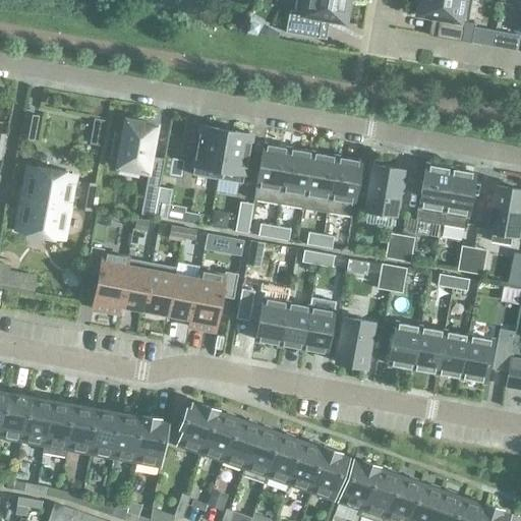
[(347,0),(295,0),(294,10),(289,9),(285,33),(319,39),(321,25),(325,25),(326,19),(344,22),(347,0)]
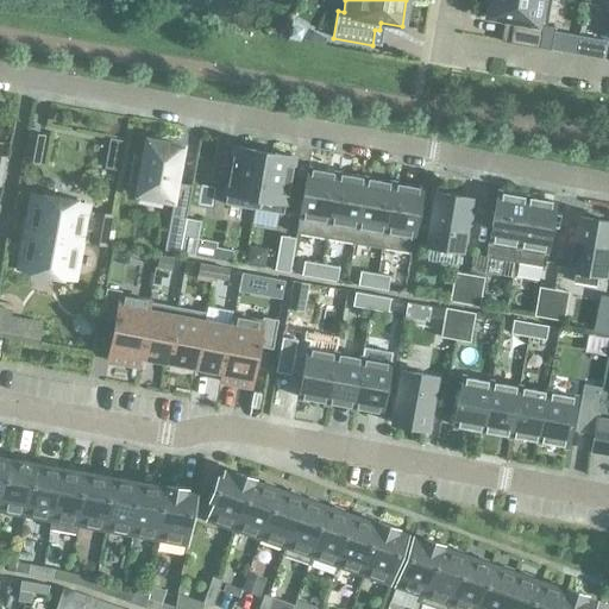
[(550,0),(490,0),(488,17),(509,20),(507,29),(512,29),(509,43),(550,50),(553,29),(546,26),(550,0)]
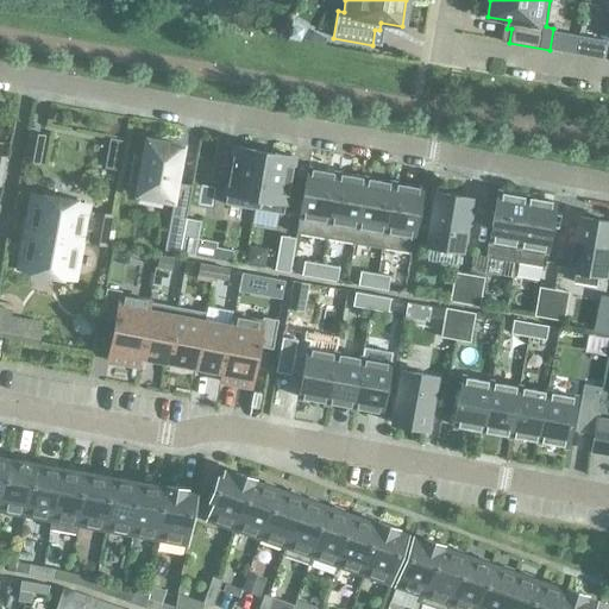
[(281,18),(280,32),(295,33),(296,19),(281,18)]
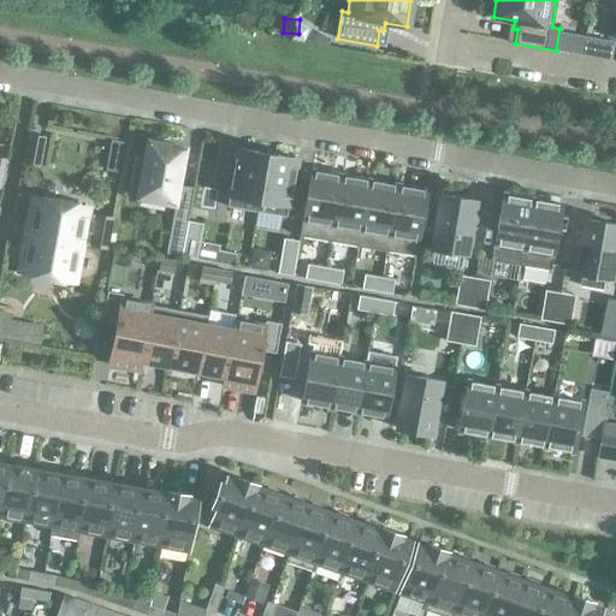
[(40,166),(45,137),(30,134),(24,164),(40,166)]
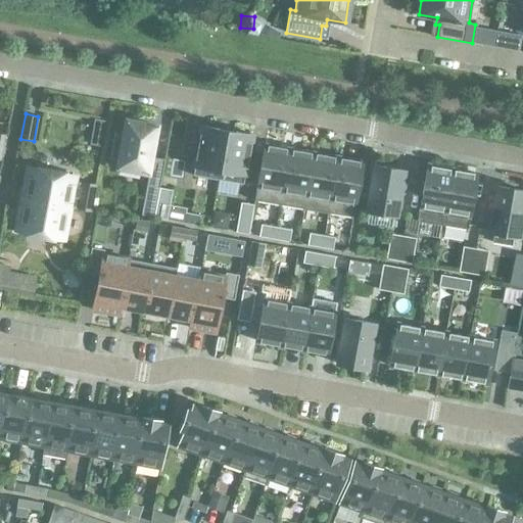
[(159,188),(164,159),(149,156),(155,127),(140,124),(139,124),(128,122),(127,128),(126,128),(125,136),(114,134),(109,159),(120,161),(119,167),(147,172),(147,171),(149,172),(146,187),(159,190),(159,188)]
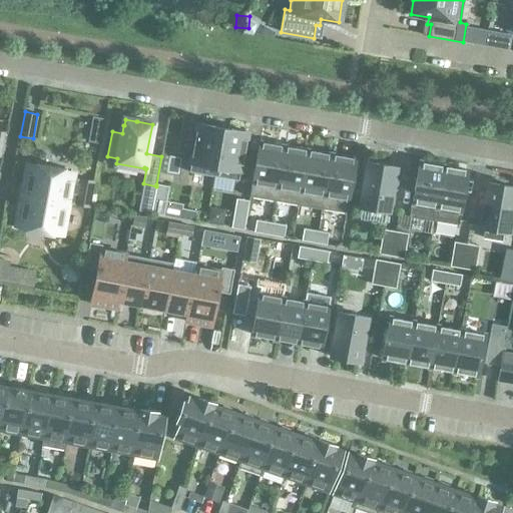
[(214,176),(222,128),(223,125),(222,124),(221,127),(198,123),(189,172),(214,176)]
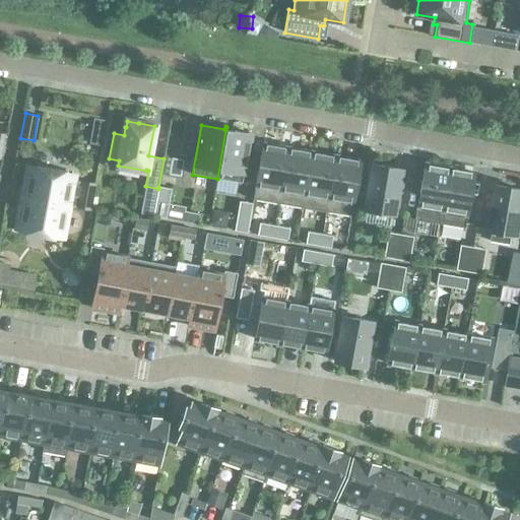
[(242,183),(251,134),(226,130),(228,127),(226,127),(225,130),(217,179),(242,183)]
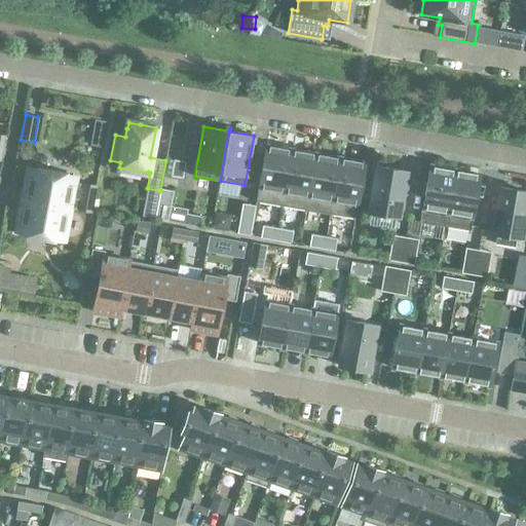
[(282,207),(291,151),(266,147),(256,202),(282,207)]
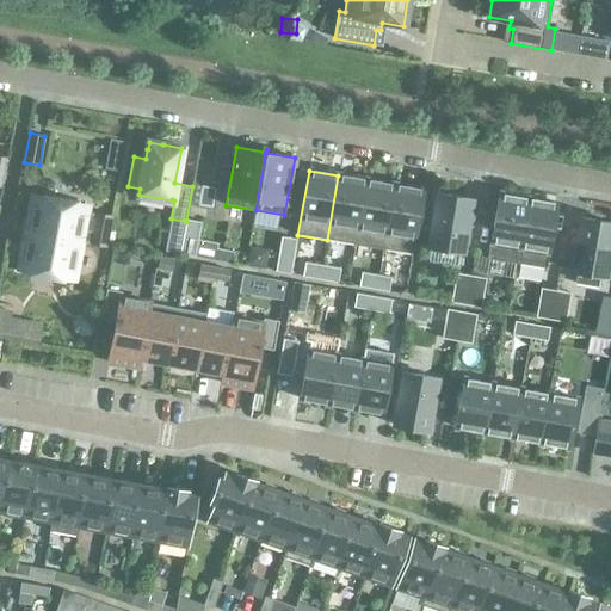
[(356,245),(366,180),(338,176),(327,240),(356,245)]
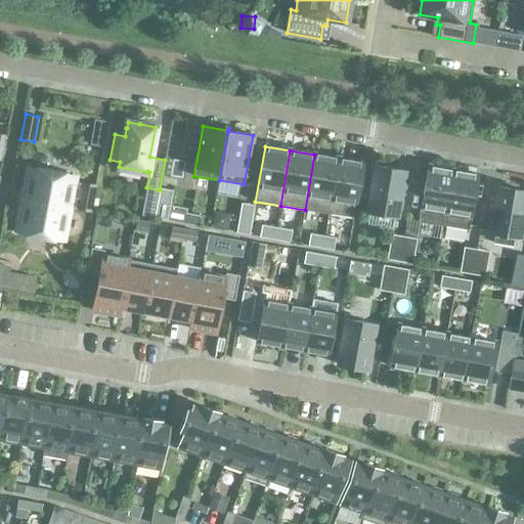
[(329,214),(339,159),(314,155),(305,210),(329,214)]
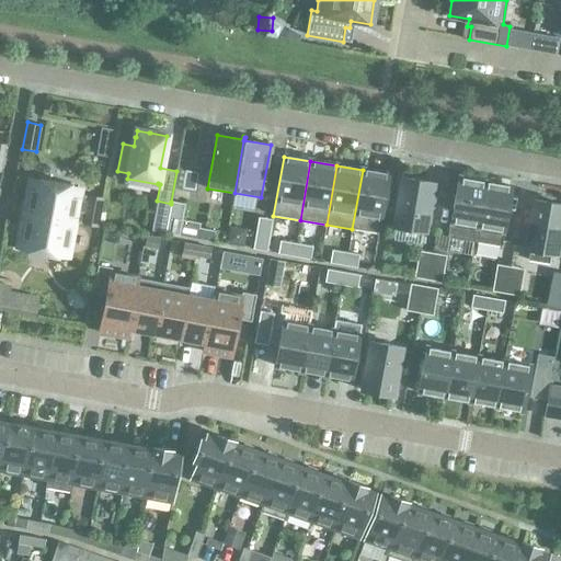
[(379,233),(389,174),(363,170),(352,229),(379,233)]
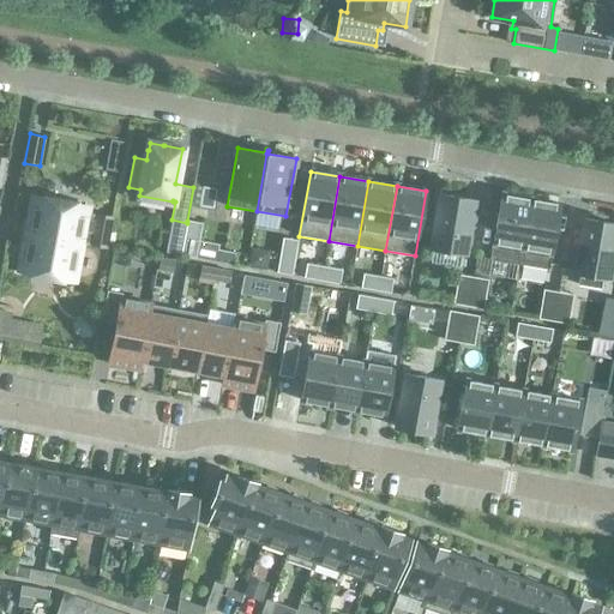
[(441,194),(432,247),(464,253),(474,200),(441,194)]
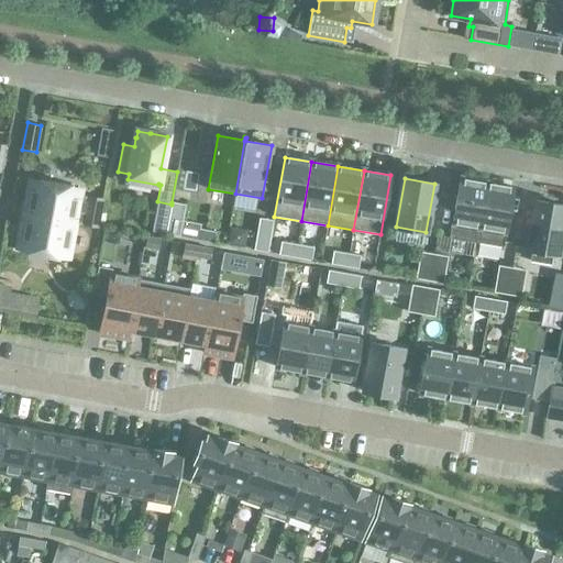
[(486,183),(460,178),(450,238),(476,243),(486,183)]
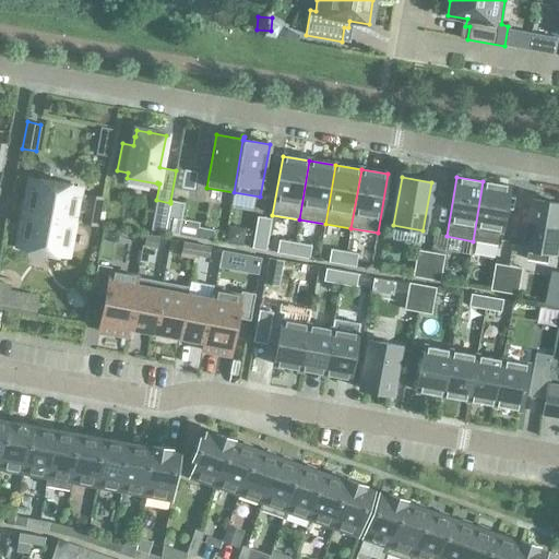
[(97,225),(103,198),(87,195),(80,194),(81,188),(30,179),(23,213),(74,223),(74,222),(97,225)]
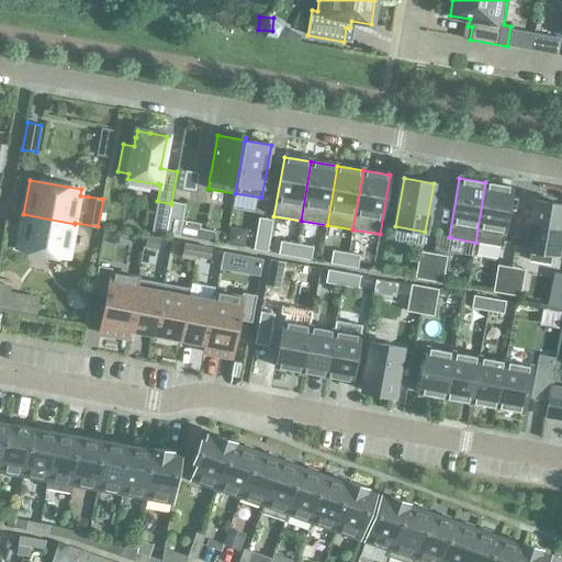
[(503,247),(513,188),(485,182),(475,243),(503,247)]
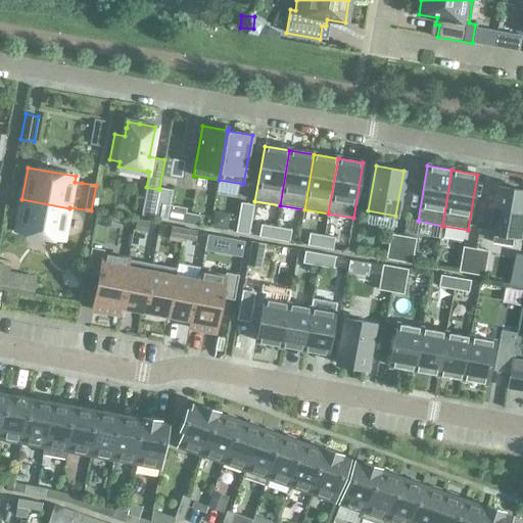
[(522,205),(522,190),(498,186),(490,232),(494,233),(492,242),(512,246),(514,236),(518,237),(522,205)]
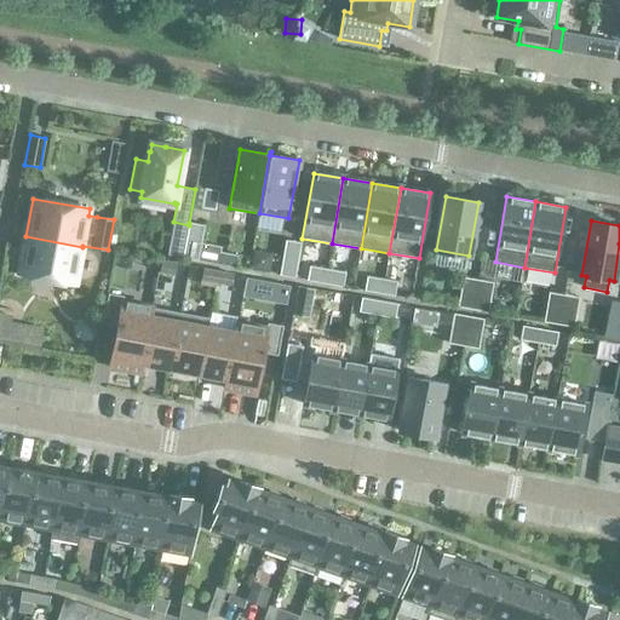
[(224,229),(208,227),(202,262),(217,264),(224,229)]
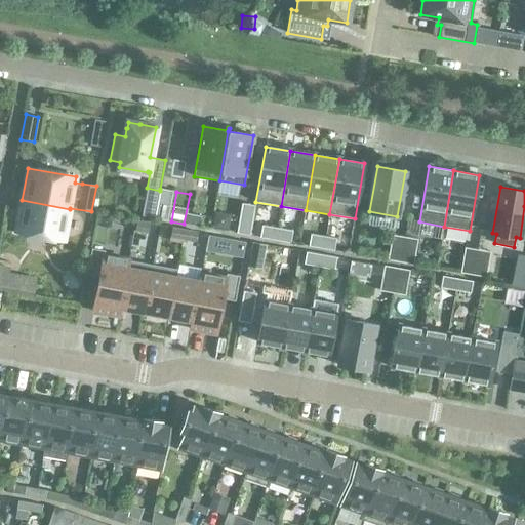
[(64,241),(70,209),(22,200),(18,199),(18,200),(22,201),(15,232),(64,241)]
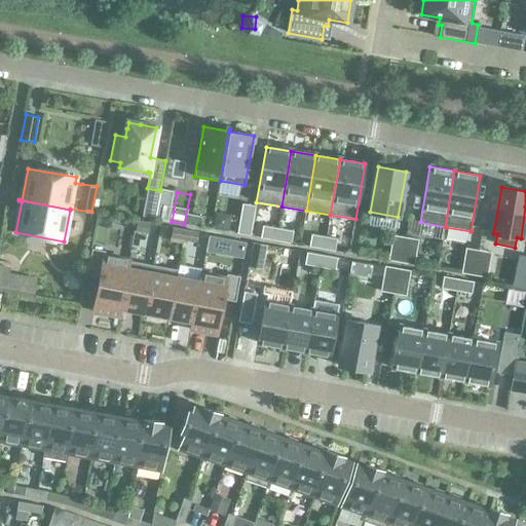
[(251,236),(256,205),(242,203),(237,234),(251,236)]
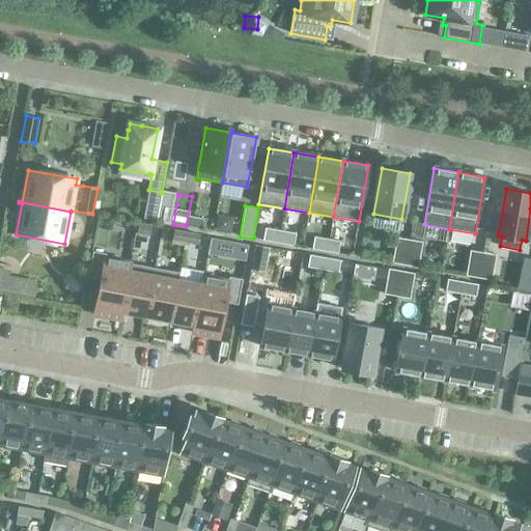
[(149,235),(151,226),(138,223),(136,233),(149,235)]
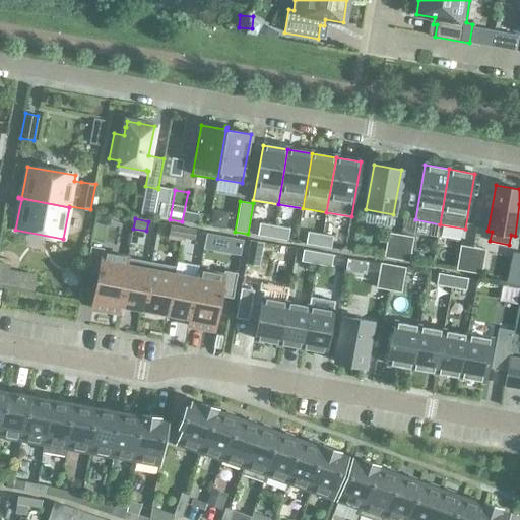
[(258,236),(272,238),(275,225),(260,223),(258,236)]
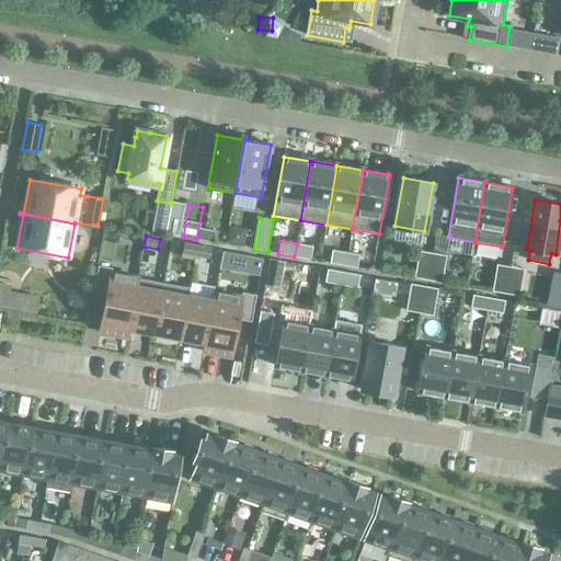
[(196,255),(197,245),(183,243),(182,253),(196,255)]
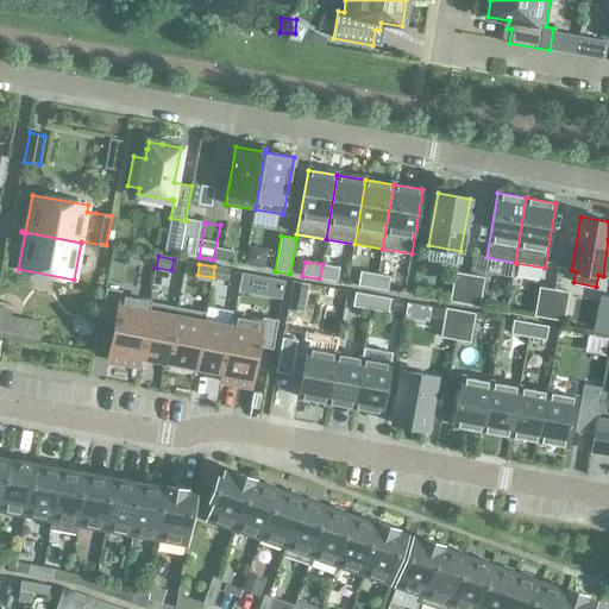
[(337,282),(339,268),(322,264),(319,278),(337,282)]
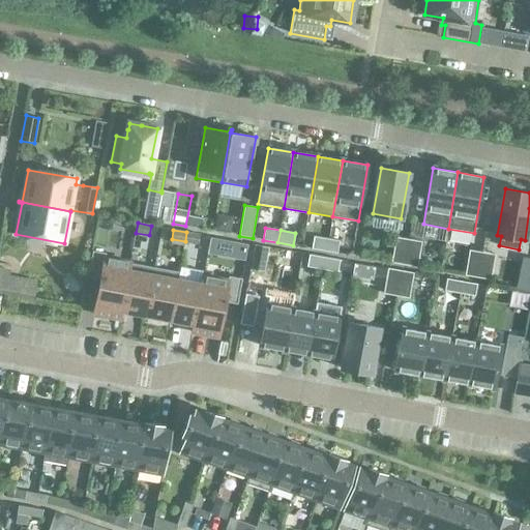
[(198,244),(200,235),(186,232),(185,241),(198,244)]
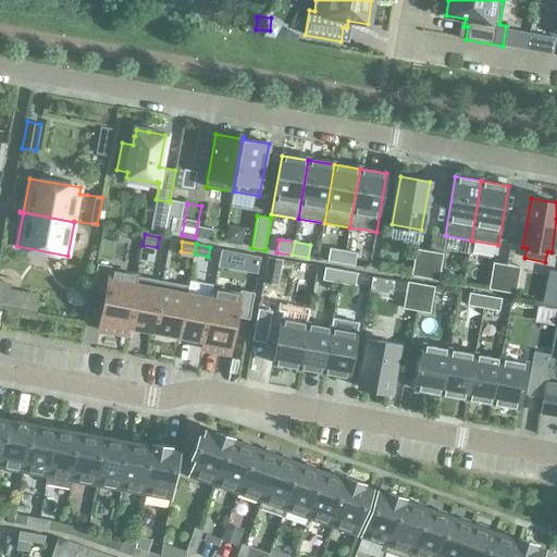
[(327,261),(344,264),(346,251),(330,248),(327,261)]
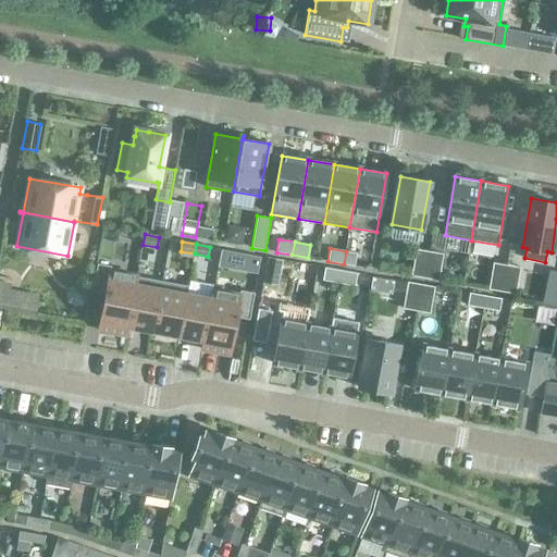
[(424,279),(430,251),(416,249),(411,275),(424,279)]
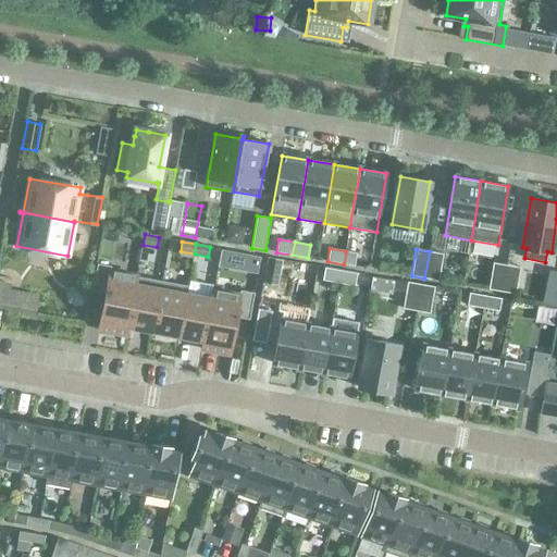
[(260,257),(221,250),(219,267),(257,274),(260,257)]
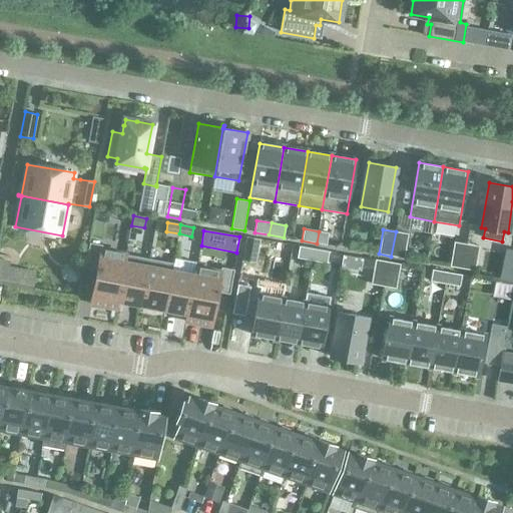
[(317,243),(327,245),(329,233),(319,231),(317,243)]
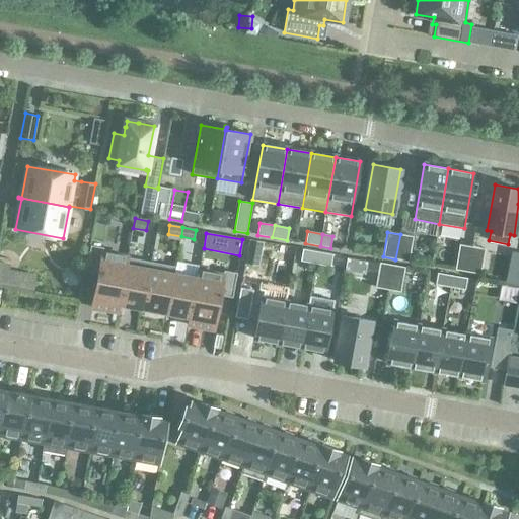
[(409,262),(413,236),(400,234),(395,260),(409,262)]
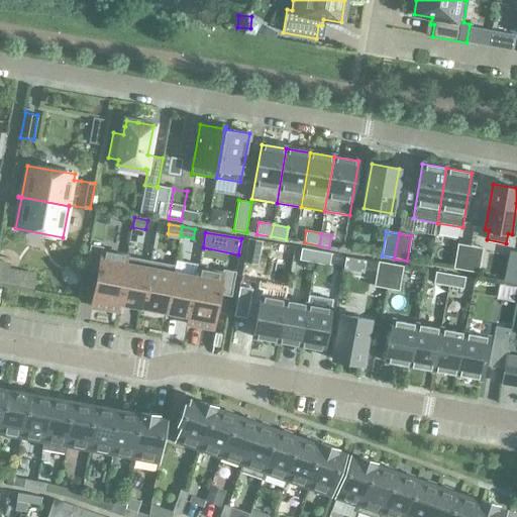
[(268,273),(274,243),(261,241),(255,271),(268,273)]
